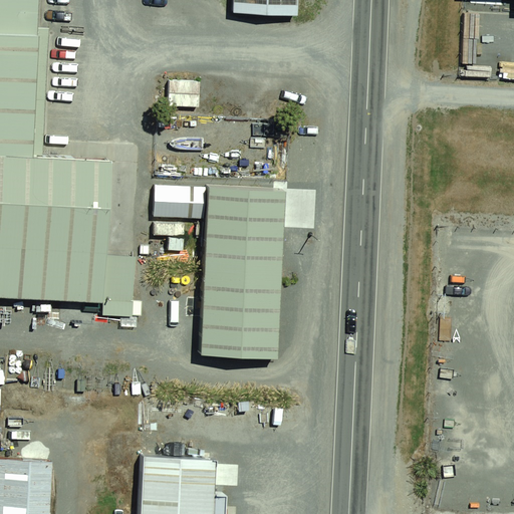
[(0,0),(0,131),(36,135),(46,0),(0,0)]
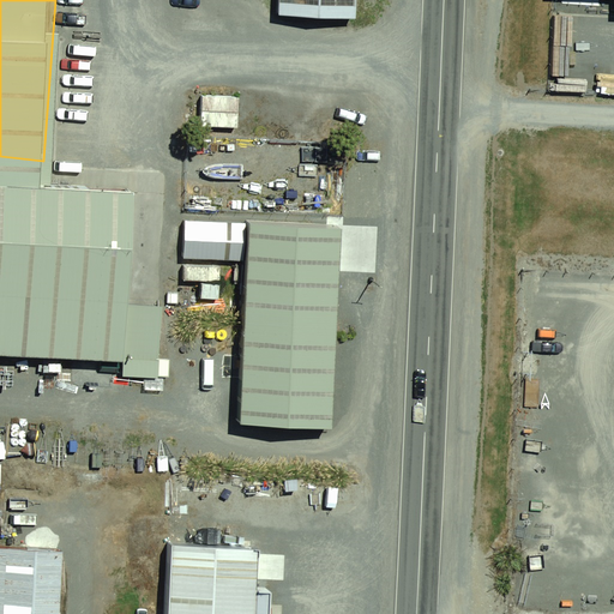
[(357,0),(274,0),(272,20),(356,28),(357,0)]
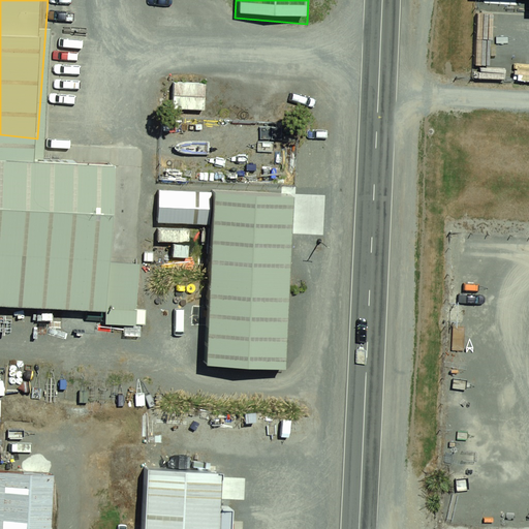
[(201,82),(173,83),(174,111),(203,110),(201,82)]
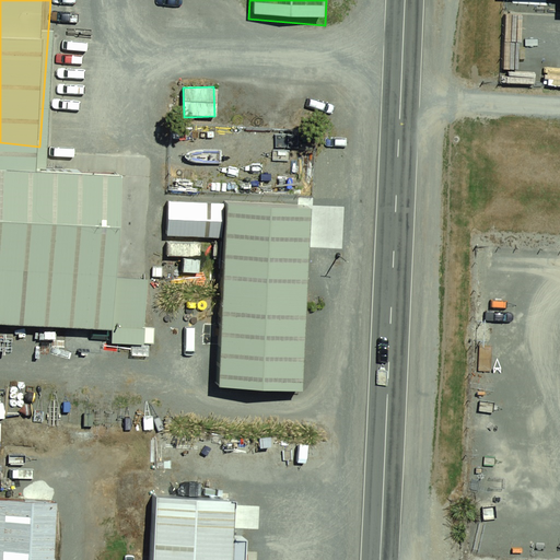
[(39,147),(0,142),(0,324),(137,335),(151,154),(39,147)]
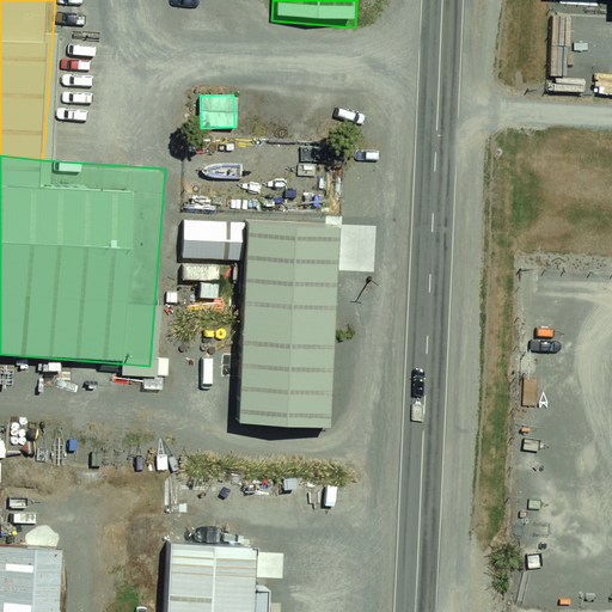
[(242,221),(182,219),(183,256),(245,261),(242,221)]
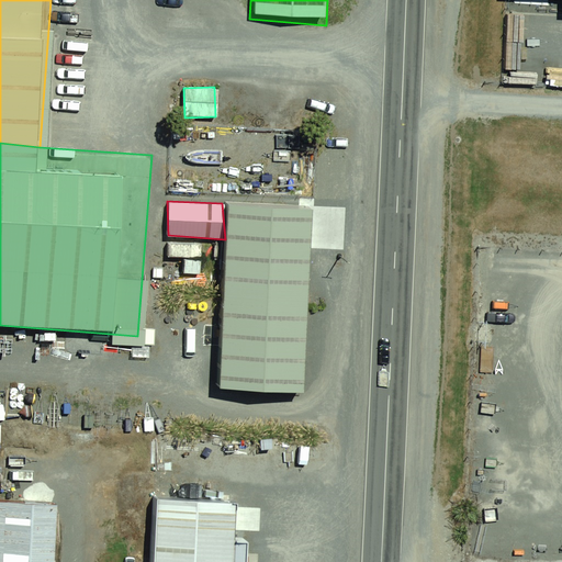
[(322,208),(233,201),(225,239),(220,382),(307,389),(322,208)]
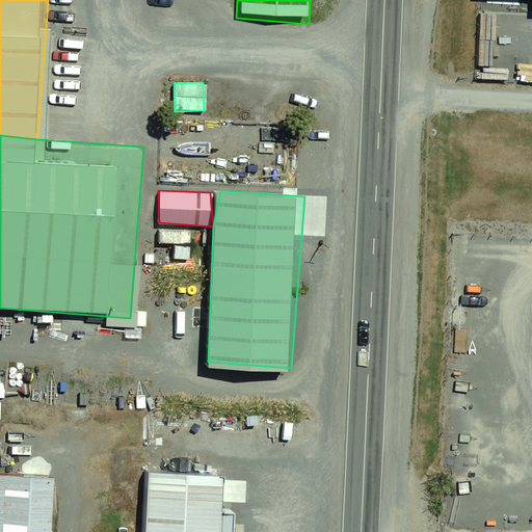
[(189,232),(158,229),(160,239),(190,239),(189,232)]
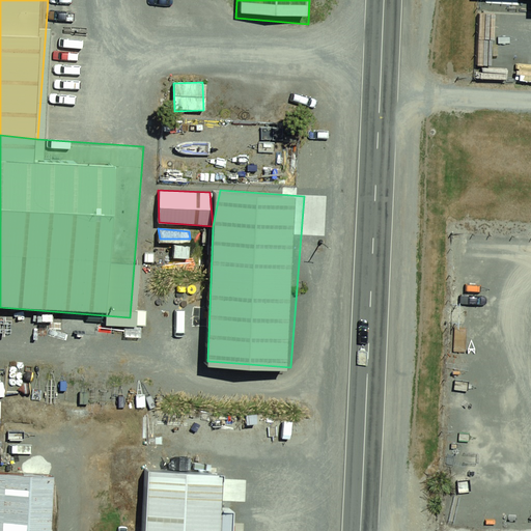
[(189,246),(172,246),(172,255),(185,256),(189,246)]
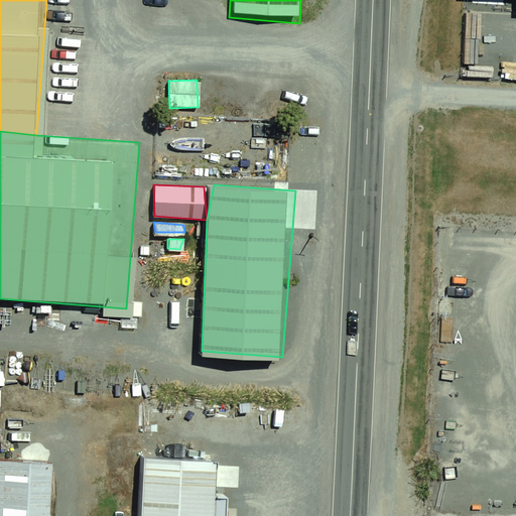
[(43,515),(48,465),(0,461),(0,515),(43,515)]
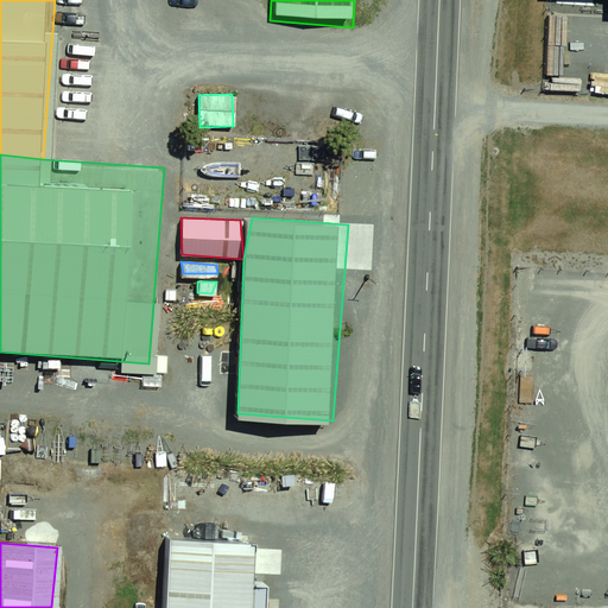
[(254,607),(259,550),(164,543),(159,607),(254,607)]
